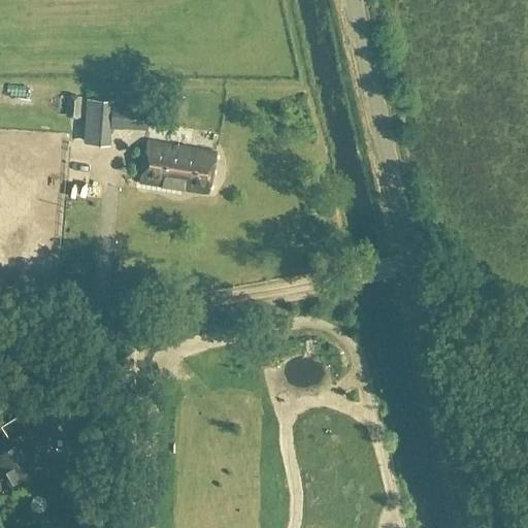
[(83,97),(66,96),(65,118),(80,119),(83,97)]
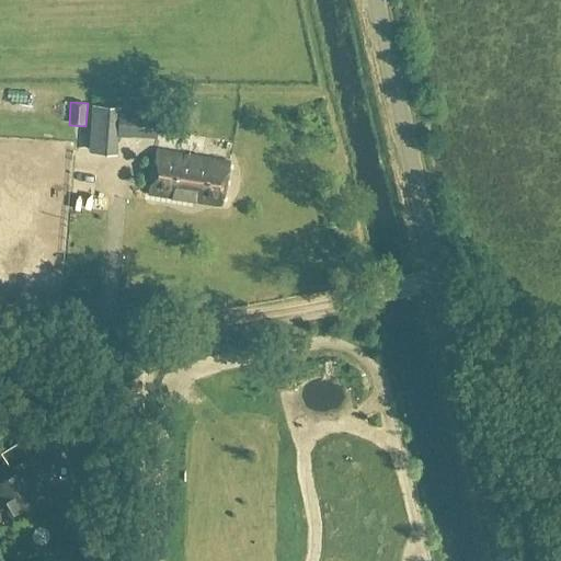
[(121,106),(119,107),(91,105),(88,151),(116,153),(117,137),(157,139),(160,111),(121,106)]
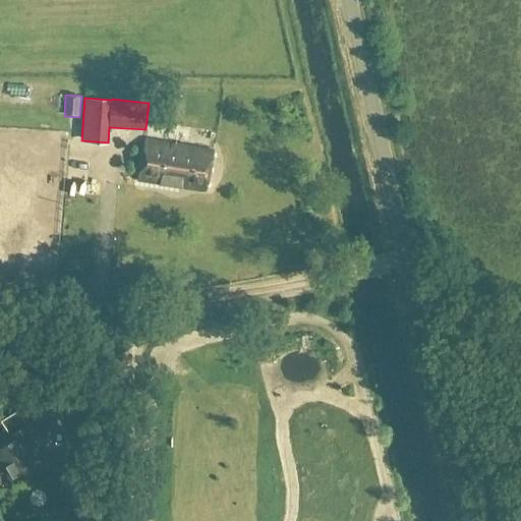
[(204,192),(211,153),(142,141),(135,181),(204,192)]
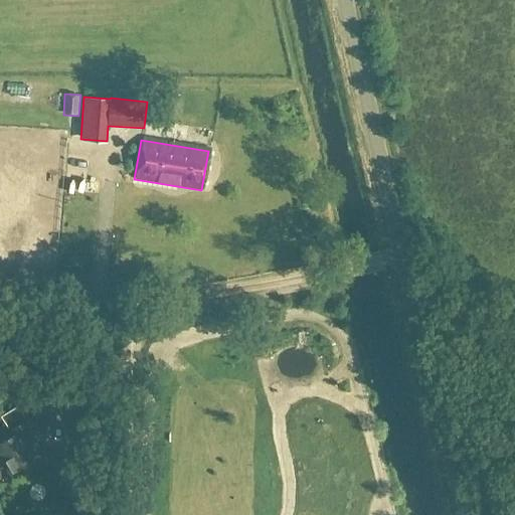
[(12,436),(0,443),(0,454),(12,473),(37,457),(28,443),(39,437),(28,418),(9,431),(12,436)]
